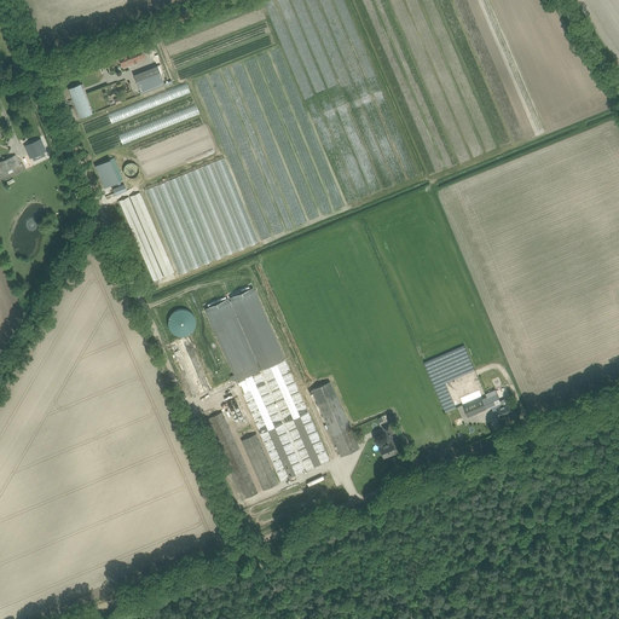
[(142,48),(119,57),(120,63),(121,65),(126,64),(127,67),(145,59),(144,53),(142,48)]
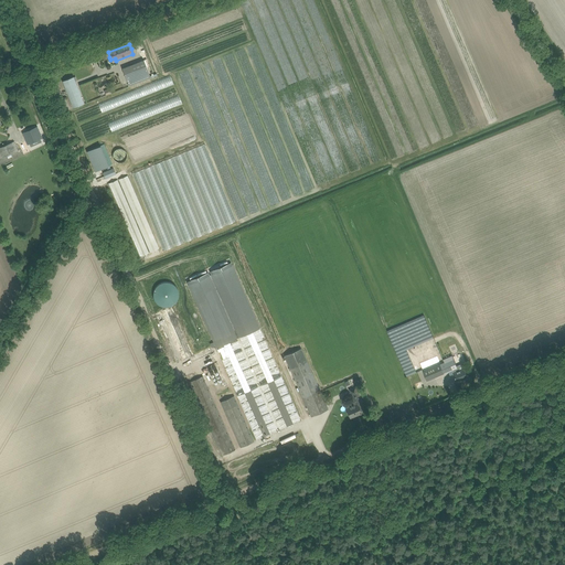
[(123,68),(129,86),(151,77),(144,60),(123,68)]
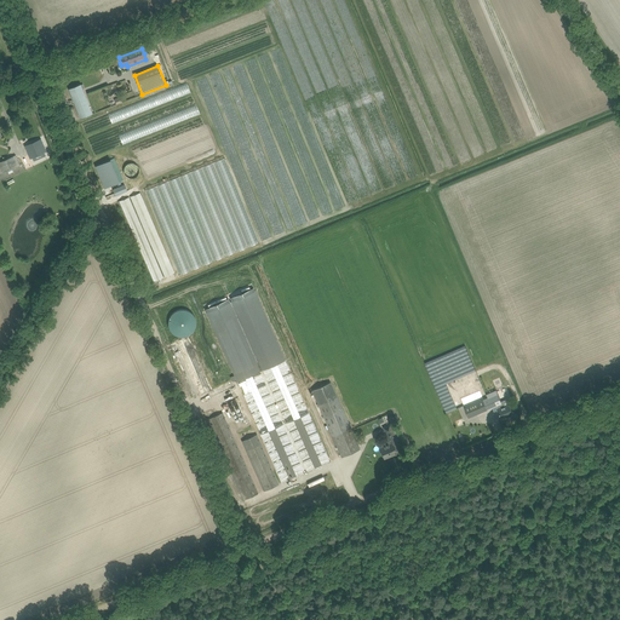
[(92,114),(81,84),(69,89),(80,118),(92,114)]
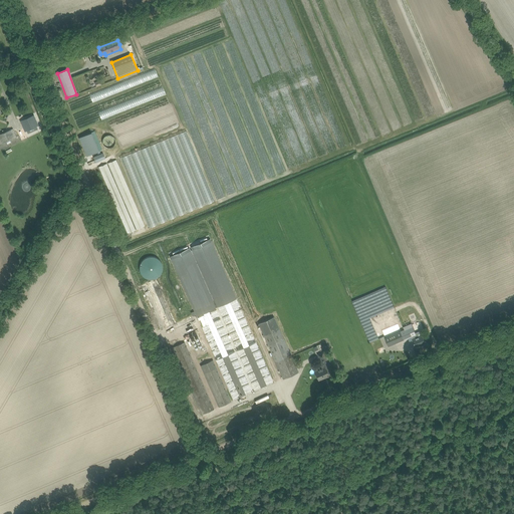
[(228,119),(118,158),(129,185),(134,173),(200,150),(198,143),(216,149),(212,140),(220,145),(221,141),(226,145),(228,138),(241,143),(243,139),(261,146),(260,147),(264,145),(262,148),(270,154),(263,134),(270,137),(257,98),(253,110),(250,101),(246,111),(243,103),(239,113),(237,106),(234,114),(225,111),(228,119)]
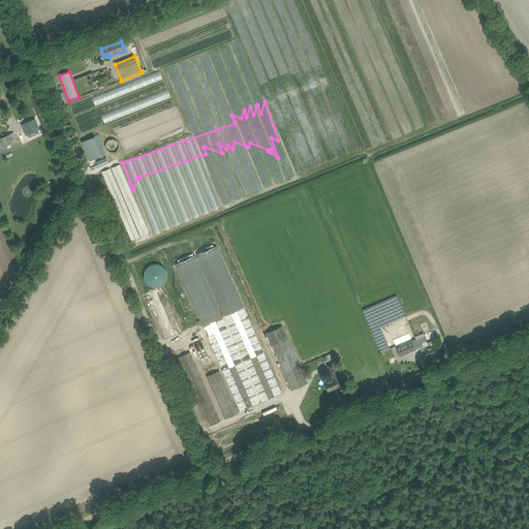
[(35,119),(21,125),(26,134),(27,134),(37,129),(39,129),(35,119)]
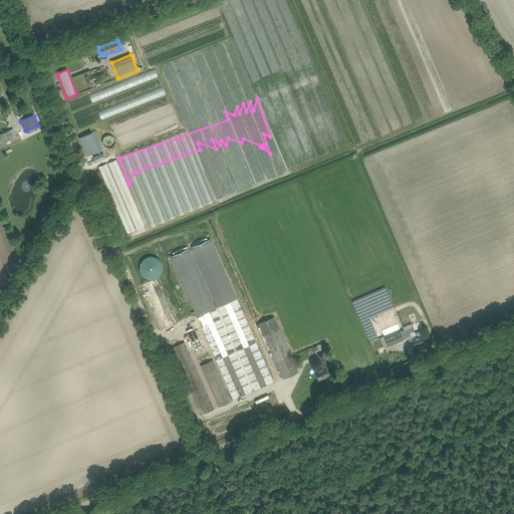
[(0,134),(0,142),(1,144),(16,138),(12,130),(0,134)]
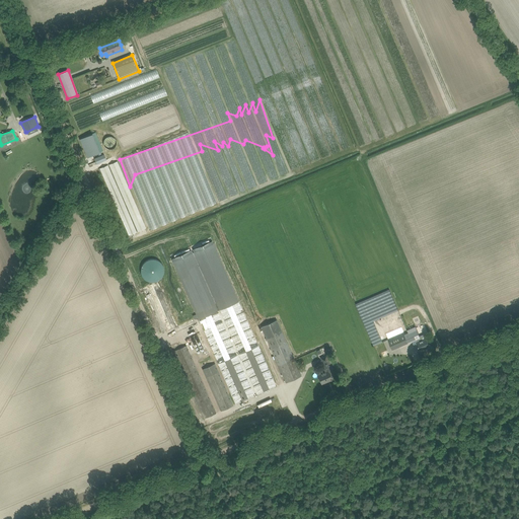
[(96,133),(80,137),(86,157),(102,152),(96,133)]
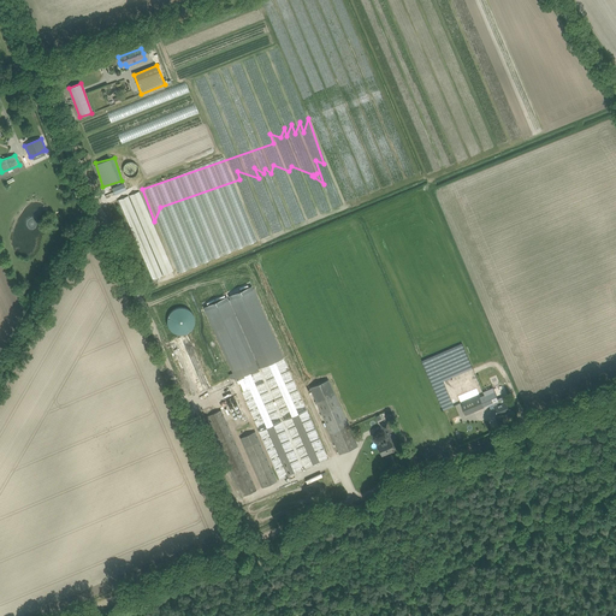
[(129,177),(130,177),(131,177),(132,177),(134,177),(135,177),(135,176),(136,176),(136,175),(137,175),(137,173),(137,172),(138,172),(138,171),(138,170),(138,169),(138,167),(137,166),(137,165),(136,164),(135,163),(134,163),(132,163),(132,161),(131,161),(130,161),(129,161),(129,163),(128,163),(126,163),(125,164),(124,165),(124,166),(123,167),(123,169),(123,170),(123,171),(123,172),(124,173),(124,175),(125,175),(125,176),(126,176),(128,177),(129,177)]
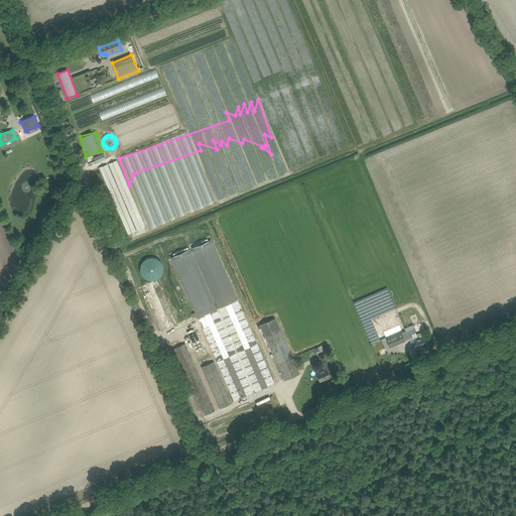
[(93,157),(96,163),(106,159),(103,153),(93,157)]
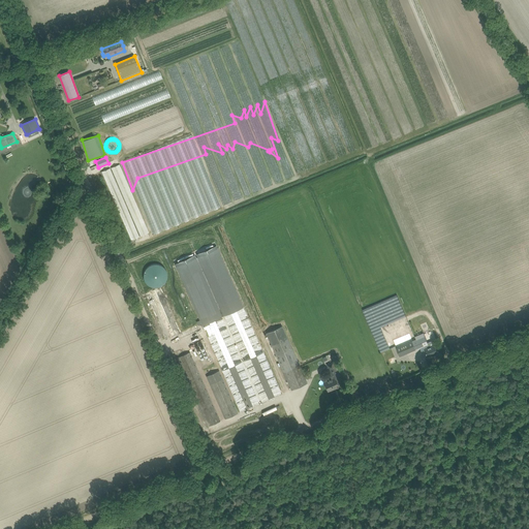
[(141,237),(149,234),(120,163),(111,167),(102,170),(113,198),(116,197),(117,200),(120,207),(118,208),(131,240),(139,237),(134,222),(135,222),(135,221),(136,220),(138,224),(135,224),(141,237)]
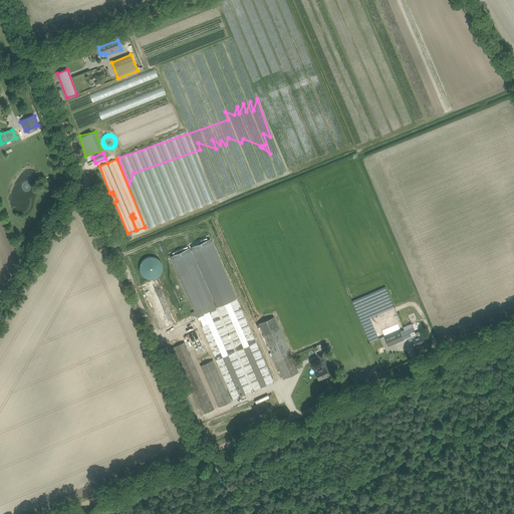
[(274,173),(284,170),(282,162),(278,163),(279,166),(274,168),(274,170),(273,170),(274,173)]
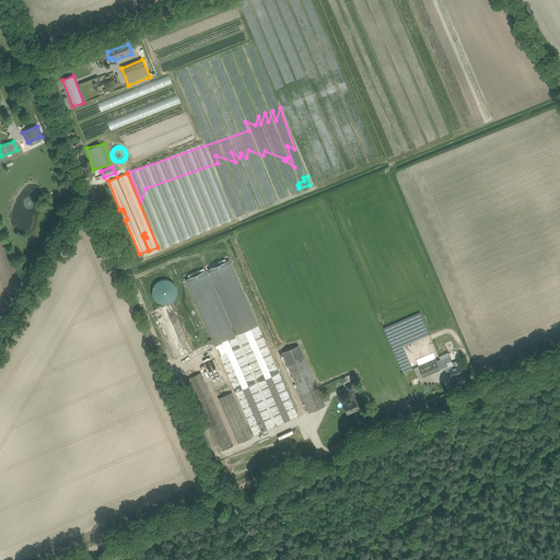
[(162,235),(156,237),(160,246),(179,238),(176,231),(173,232),(173,233),(171,234),(167,236),(167,235),(162,236),(162,235)]
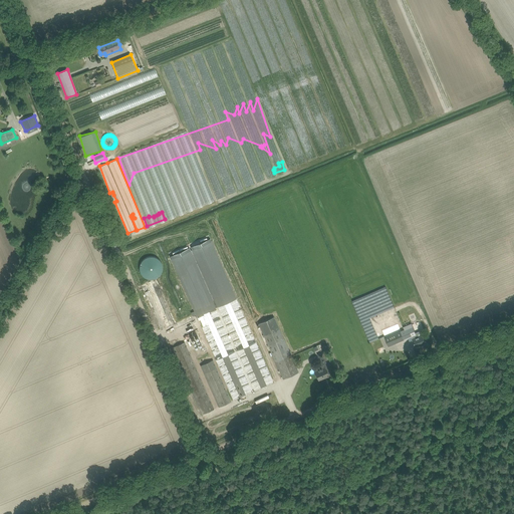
[(174,254),(170,256),(234,401),(274,382),(210,238),(207,240),(206,238),(199,241),(200,243),(199,243),(199,242),(191,245),(191,247),(189,248),(188,246),(181,250),(181,251),(180,250),(173,253),(174,254)]
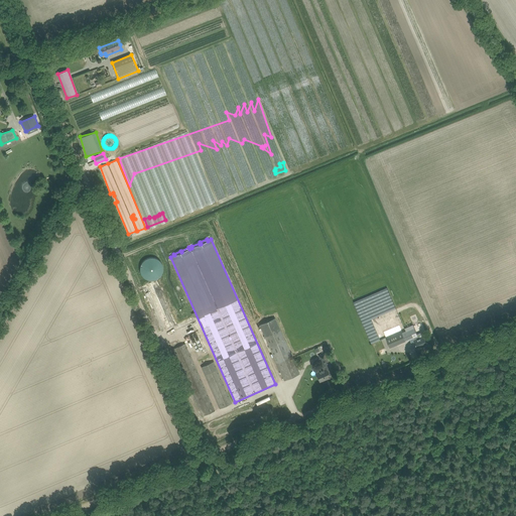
[(142,275),(143,277),(144,278),(145,278),(146,279),(147,279),(148,280),(149,280),(150,280),(151,280),(152,280),(154,280),(156,279),(158,278),(159,277),(161,275),(162,273),(162,271),(163,269),(162,267),(162,265),(161,263),(160,261),(158,260),(156,259),(154,258),(152,257),(150,257),(148,258),(146,259),(144,260),(143,261),(141,263),(141,265),(140,267),(140,269),(140,271),(141,273),(142,275)]
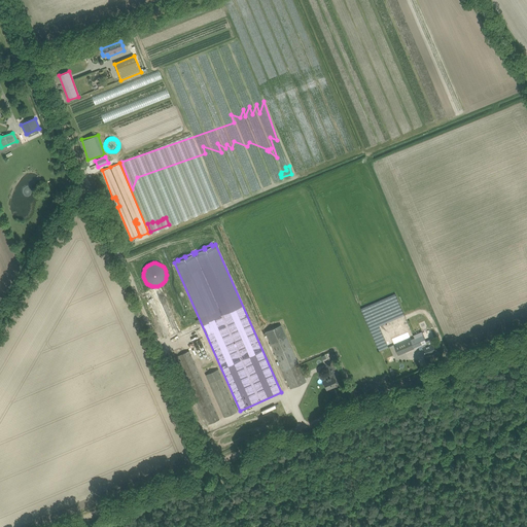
[(396,294),(361,307),(367,324),(369,323),(373,332),(375,332),(374,329),(379,327),(377,322),(372,324),(371,321),(401,310),(396,294)]
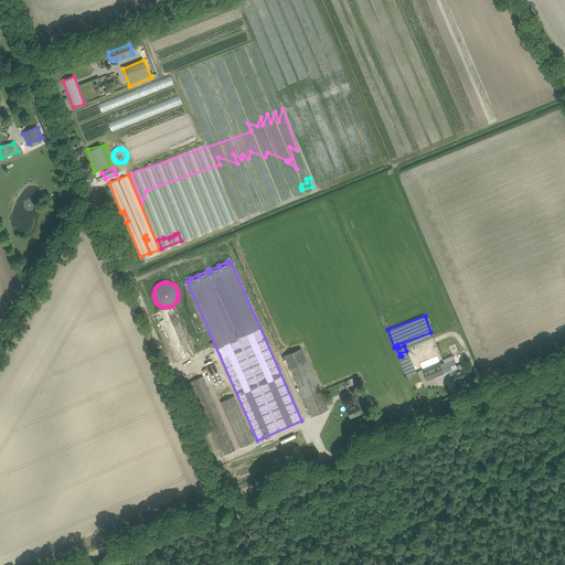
[(286,355),(284,355),(311,416),(328,408),(326,404),(301,348),(286,355)]
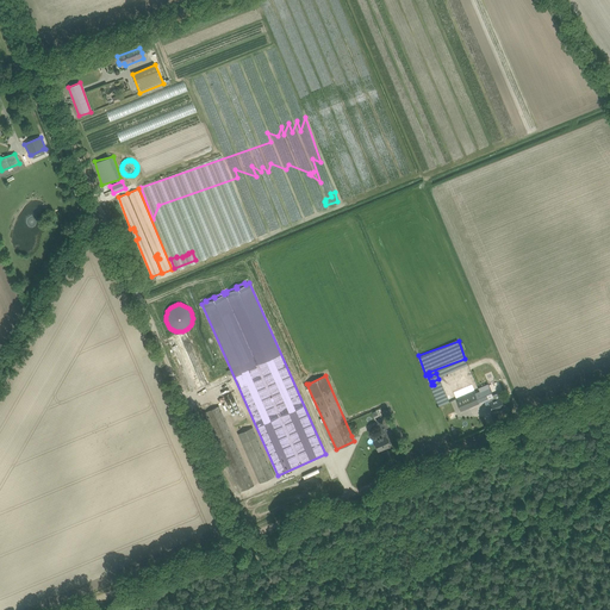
[(480,391),(456,402),(461,411),(489,399),(491,403),(490,403),(493,411),(504,406),(502,400),(500,398),(495,400),(492,397),(495,397),(489,384),(479,387),(480,391)]
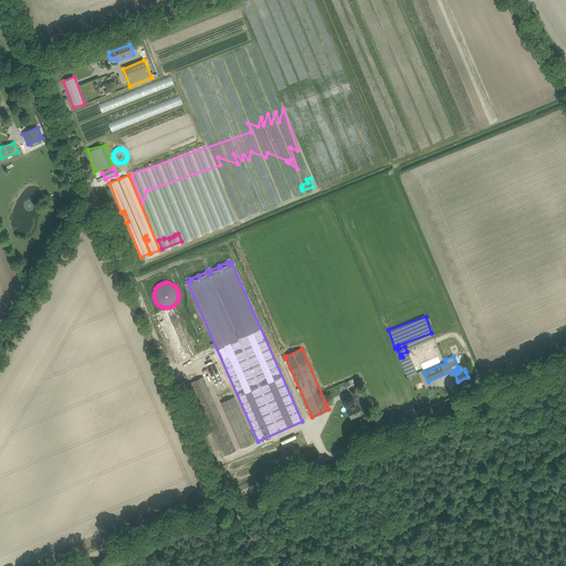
[(190,383),(222,457),(236,450),(203,377),(190,383)]
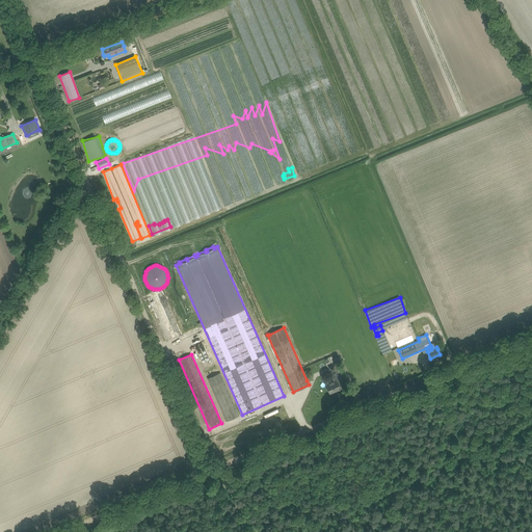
[(340,379),(341,378),(335,364),(329,367),(335,380),(326,383),(325,381),(329,393),(343,388),(340,379)]
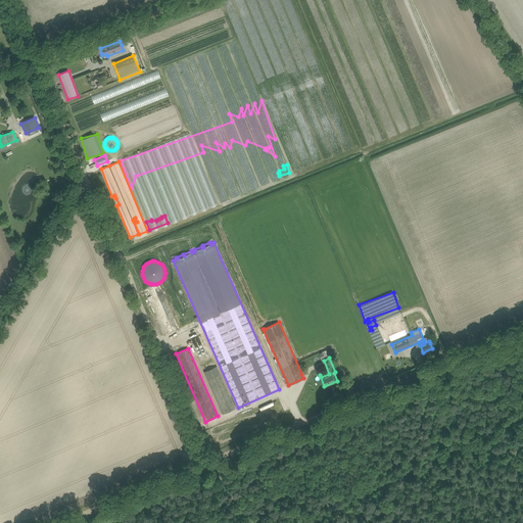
[(203,372),(223,414),(235,409),(217,367),(203,372)]
